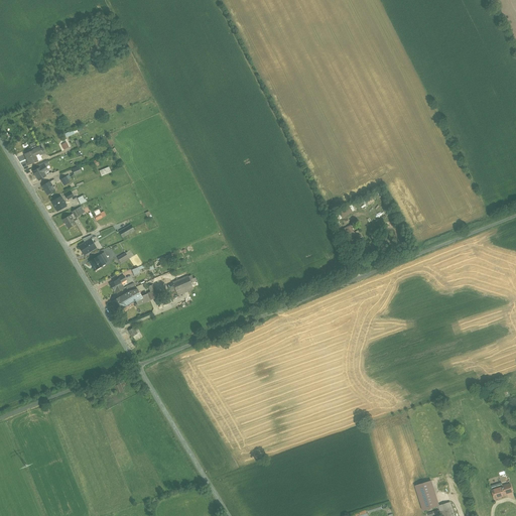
[(39,148),(32,151),(25,154),(29,165),(37,161),(34,155),(39,153),(40,154),(45,152),(43,149),(40,150),(39,148)]
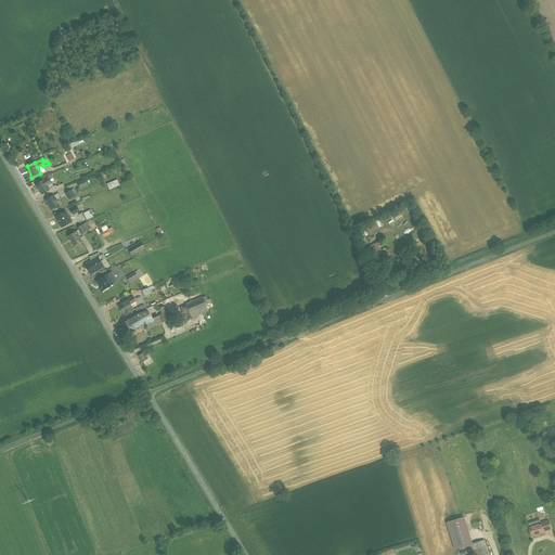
[(49,179),(43,181),(43,180),(37,184),(42,194),(48,191),(49,191),(49,190),(50,190),(50,189),(54,186),(49,179)]
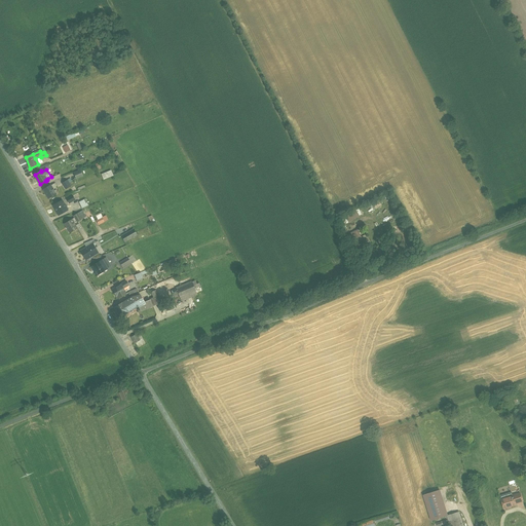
[(81,170),(74,173),(76,179),(83,176),(81,170)]
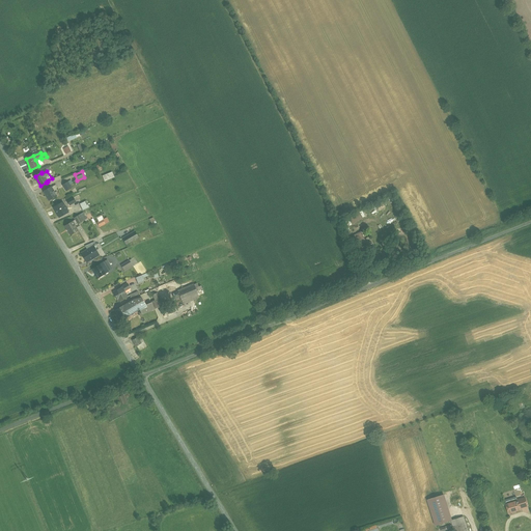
[(112,172),(103,176),(105,182),(114,177),(112,172)]
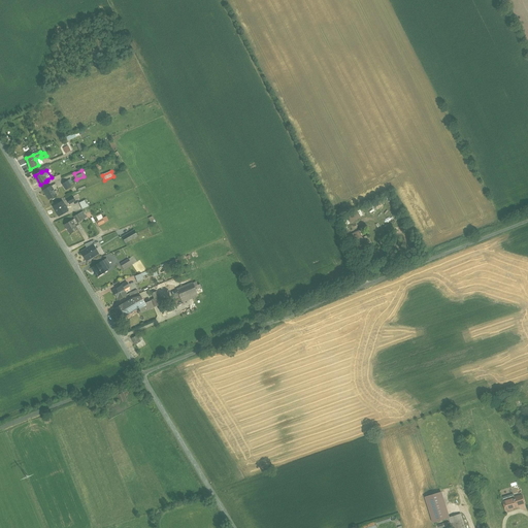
[(70,179),(63,184),(66,190),(71,187),(70,184),(72,182),(70,179)]
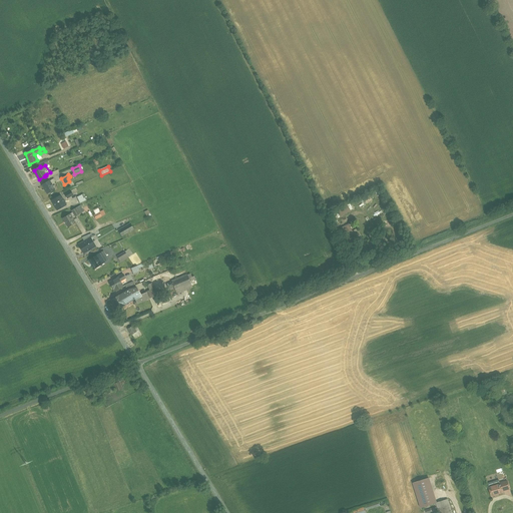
[(50,180),(42,185),(48,193),(57,188),(55,184),(53,186),(50,180)]
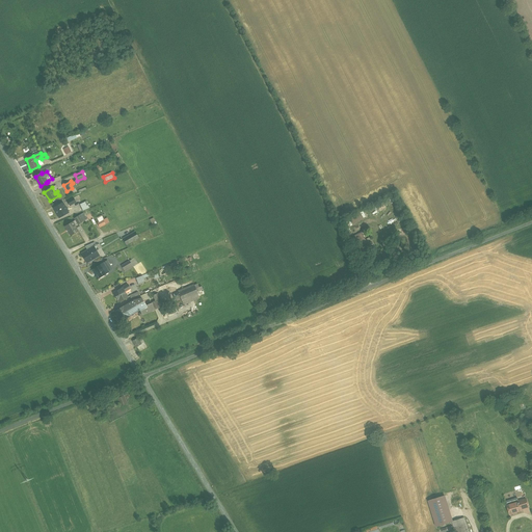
[(86,202),(80,205),(83,211),(90,208),(86,202)]
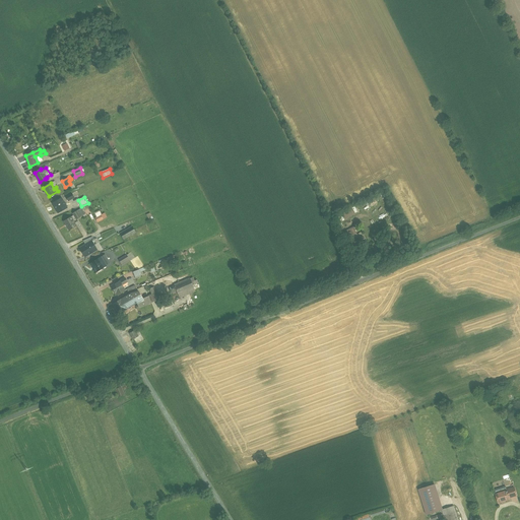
[(61,198),(53,203),(59,212),(67,208),(65,204),(61,198)]
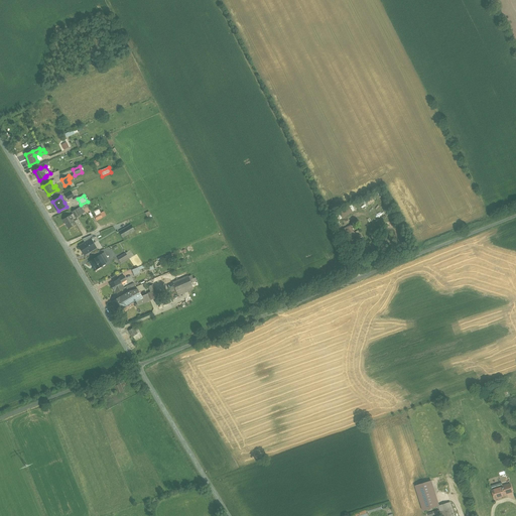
[(81,207),(73,212),(74,214),(76,218),(81,215),(79,212),(83,210),(81,207)]
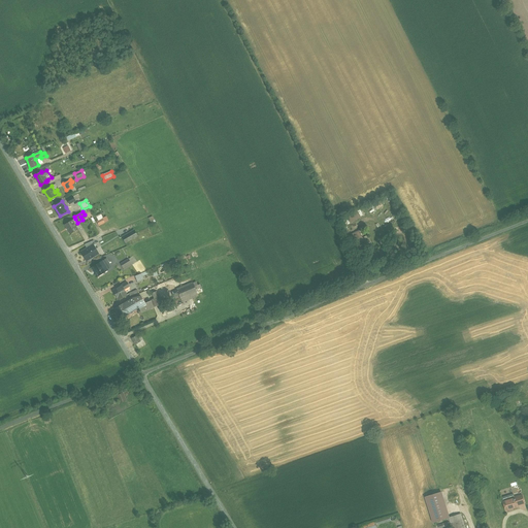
[(355,212),(340,221),(343,227),(358,219),(355,212)]
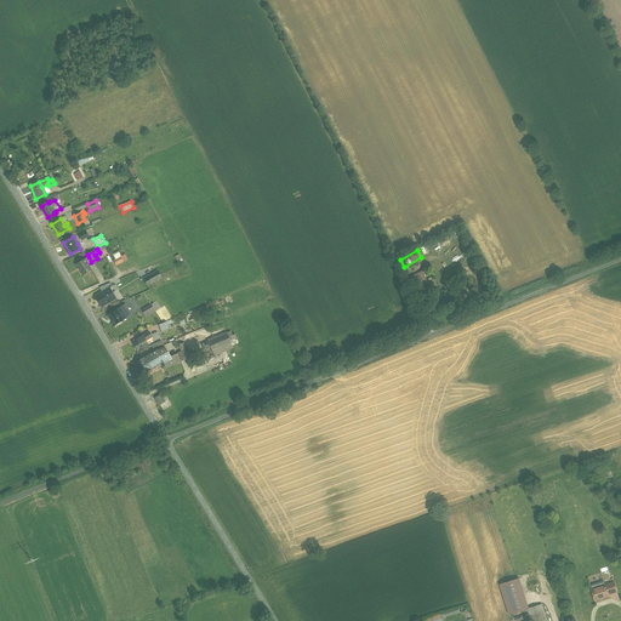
[(85,258),(77,265),(83,275),(92,271),(89,263),(85,258)]
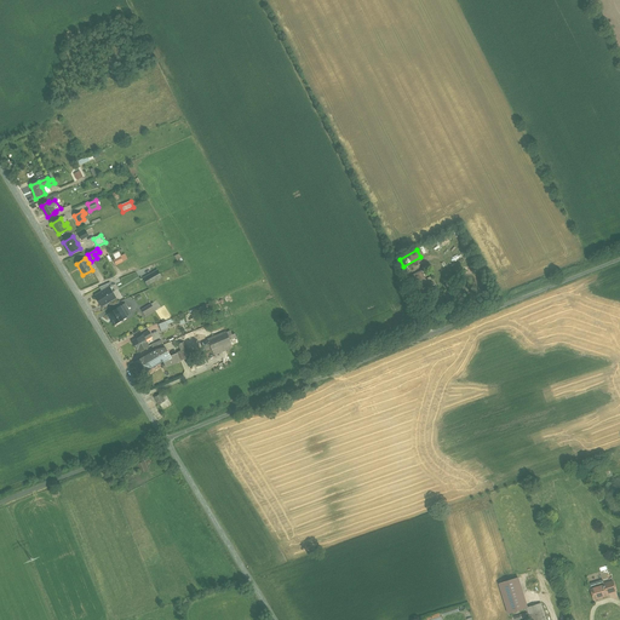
[(161,277),(158,271),(144,279),(147,285),(161,277)]
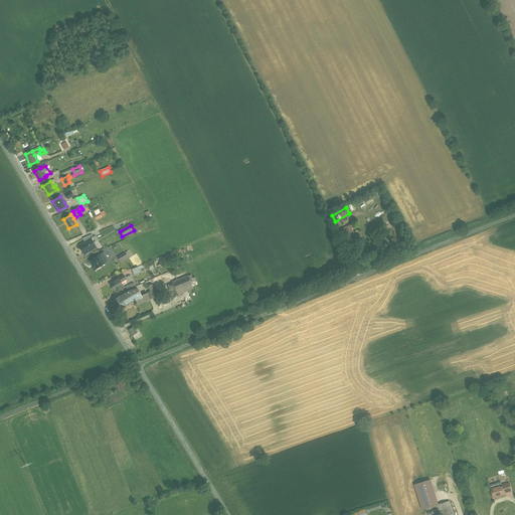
[(343,228),(346,235),(353,232),(350,225),(343,228)]
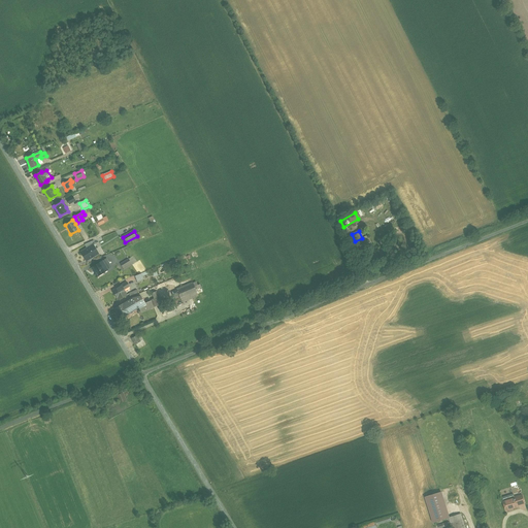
[(88,249),(81,252),(87,261),(99,254),(94,245),(94,244),(88,249)]
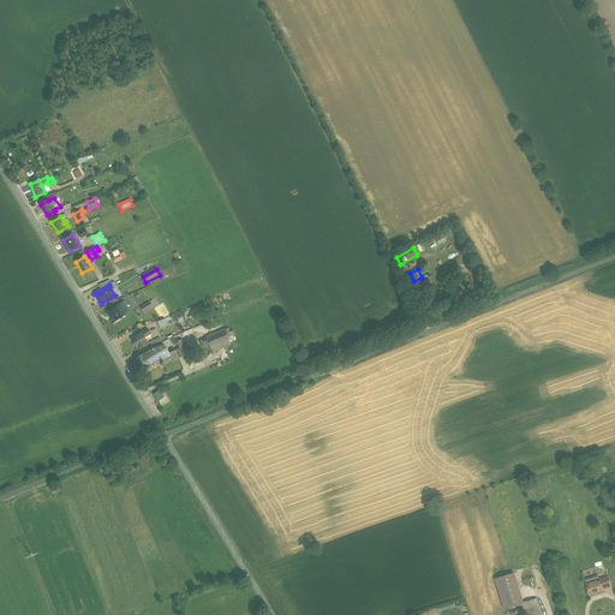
[(125,300),(107,311),(114,322),(126,315),(126,314),(130,311),(125,300)]
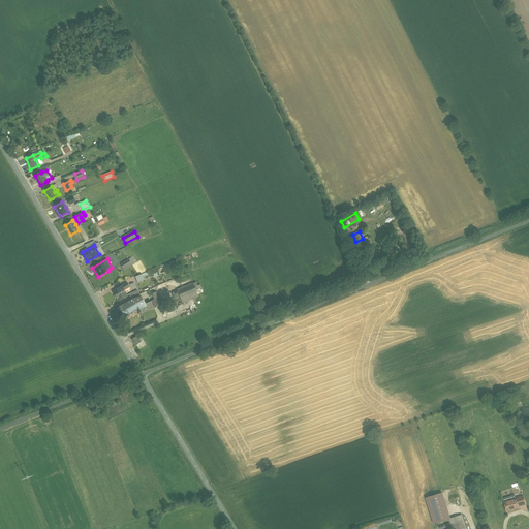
[(129,259),(121,265),(123,269),(131,263),(129,259)]
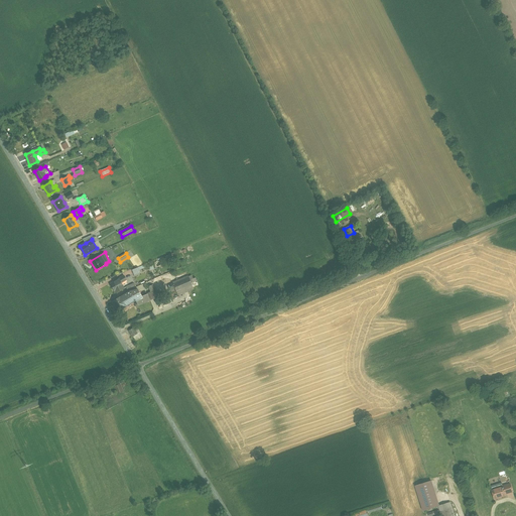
[(138,267),(132,269),(134,275),(141,273),(139,267),(138,267)]
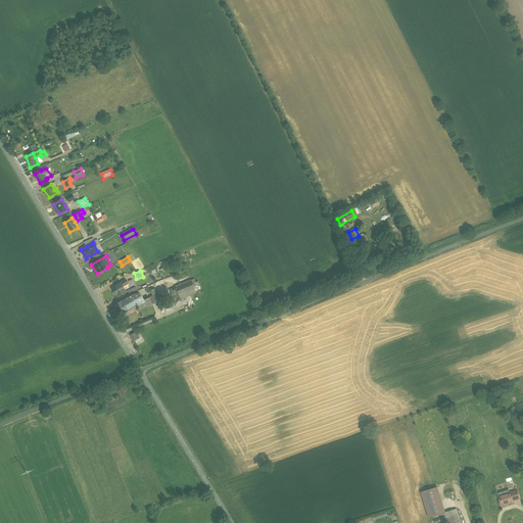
[(120,284),(112,288),(116,295),(117,297),(126,292),(125,290),(123,287),(129,284),(126,279),(120,283),(120,284)]
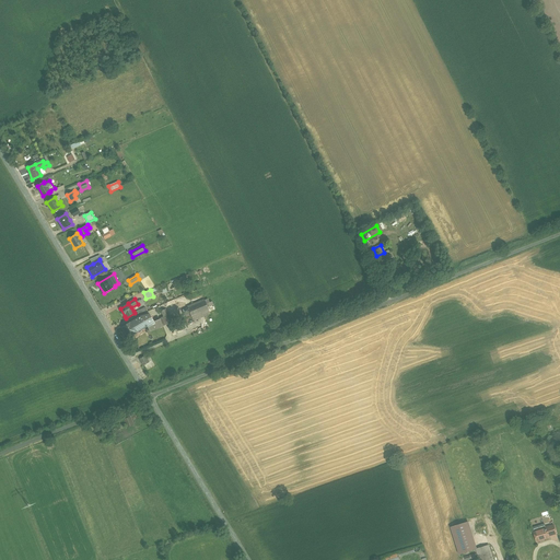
[(188,307),(183,310),(189,324),(194,322),(194,321),(210,313),(208,307),(205,300),(188,307)]
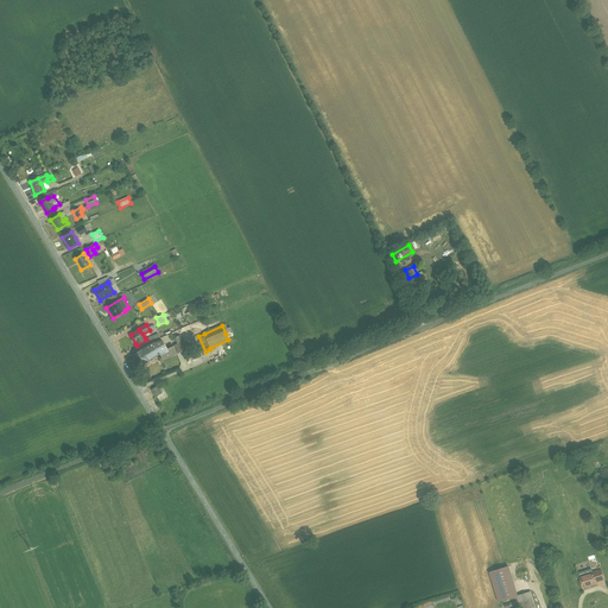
[(146,347),(141,350),(133,355),(139,367),(160,354),(162,354),(162,353),(168,349),(164,342),(154,343),(147,348),(146,347)]
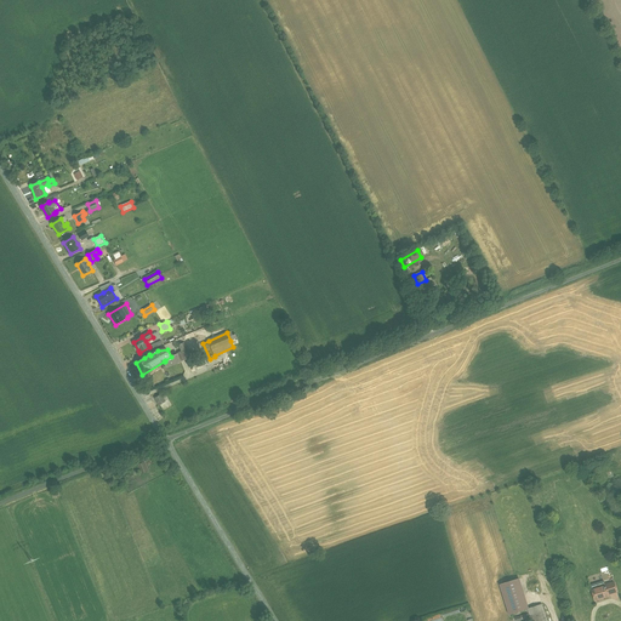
[(171,357),(165,360),(165,362),(166,364),(167,366),(180,362),(177,354),(171,357)]
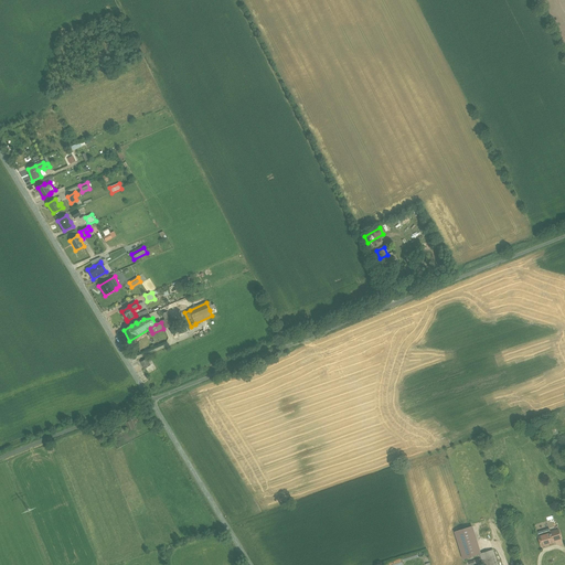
[(131,422),(125,424),(128,433),(135,429),(131,422)]
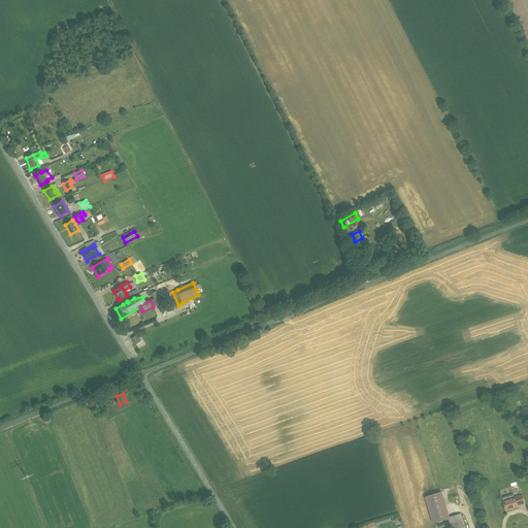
[(450,517),(442,491),(426,497),(433,522),(450,517)]
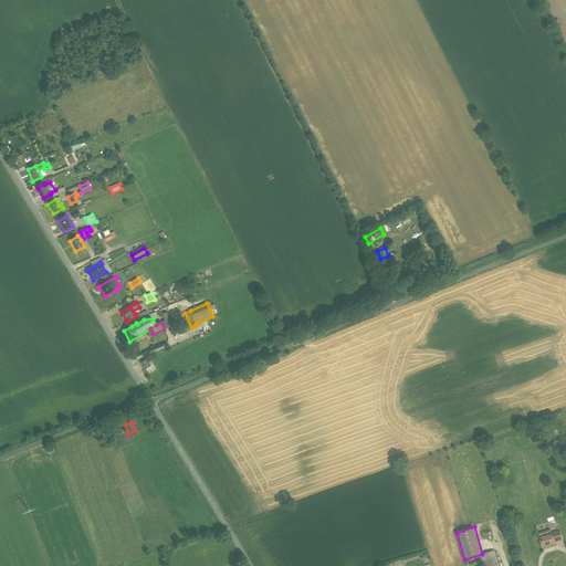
[(553,534),(541,538),(543,547),(556,543),(555,542),(556,542),(554,533),(552,533),(553,534)]
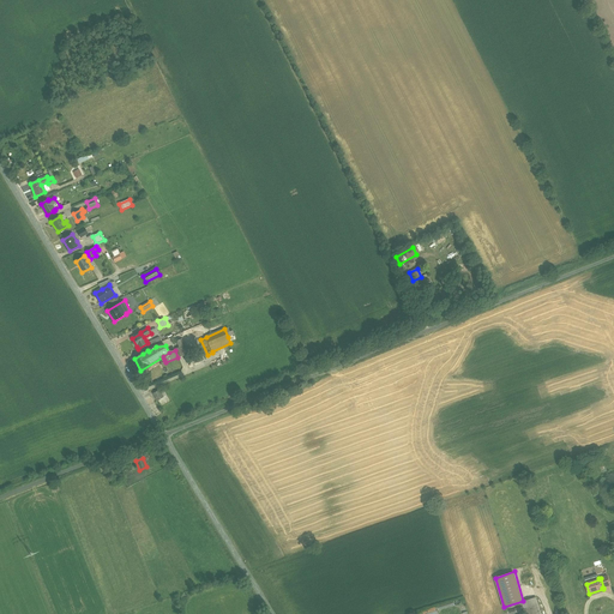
[(523,601),(525,613),(541,613),(536,597),(523,601)]
